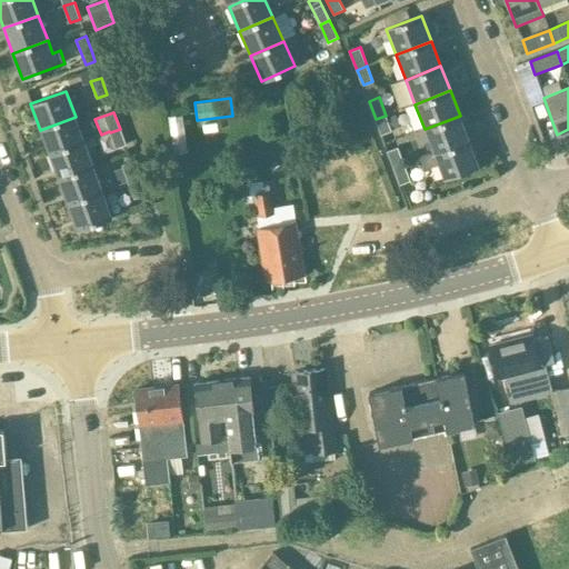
[(387,117),(386,116),(376,119),(381,135),(391,131),(387,117)]
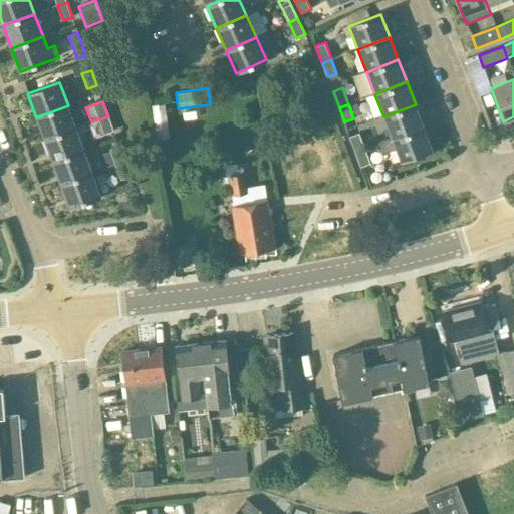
[(383,116),(392,138),(424,124),(416,104),(383,116)]
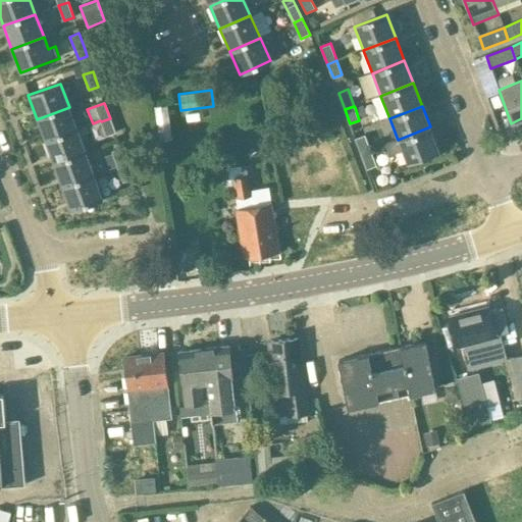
[(77,131),(69,107),(37,119),(45,142),(77,131)]
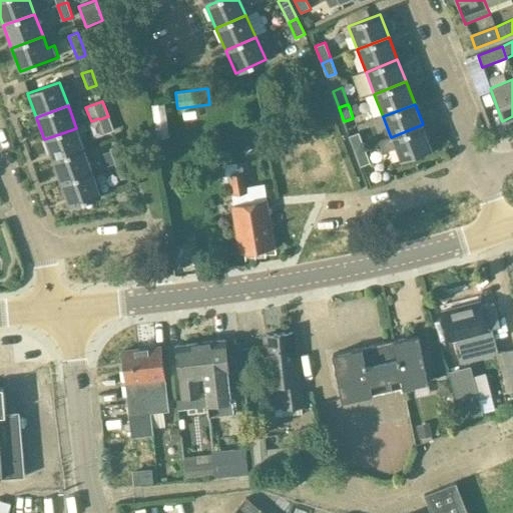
[(113,130),(108,116),(99,119),(104,134),(113,130)]
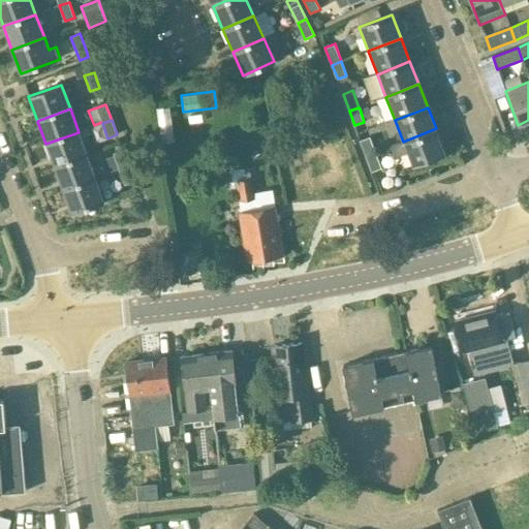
[(395,157),(407,153),(412,166),(445,154),(436,128),(403,142),(391,146),(395,157)]
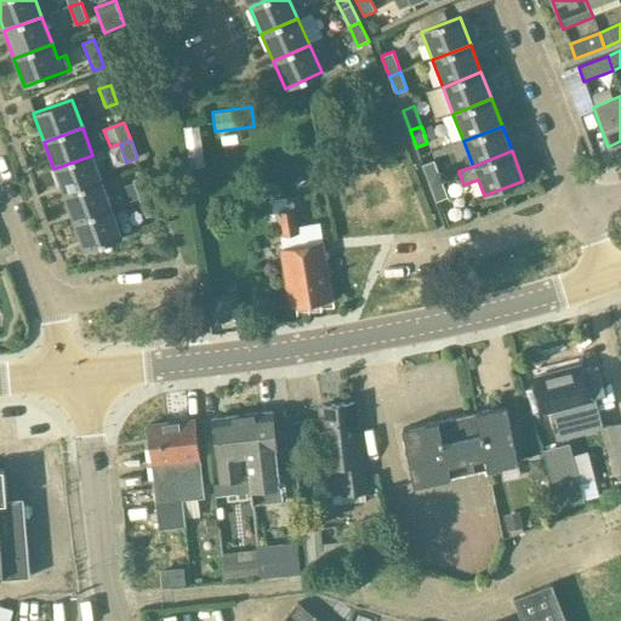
[(102,182),(92,155),(53,169),(64,197),(102,182)]
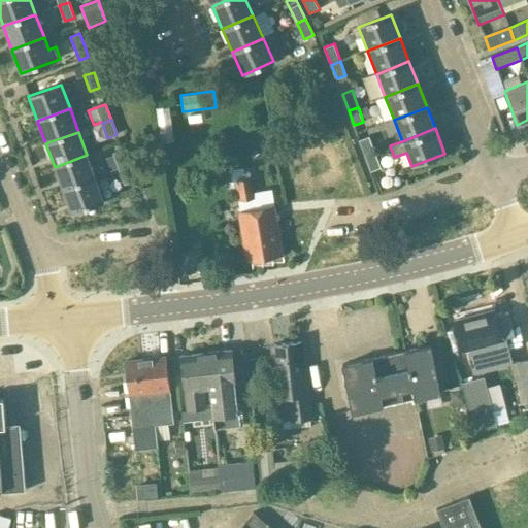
[(360,140),(366,157),(376,154),(369,136),(360,140)]
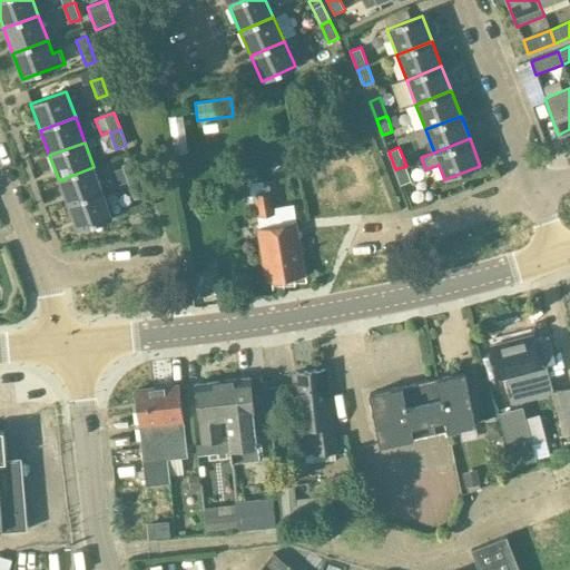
[(121,166),(128,184),(139,179),(133,161),(121,166)]
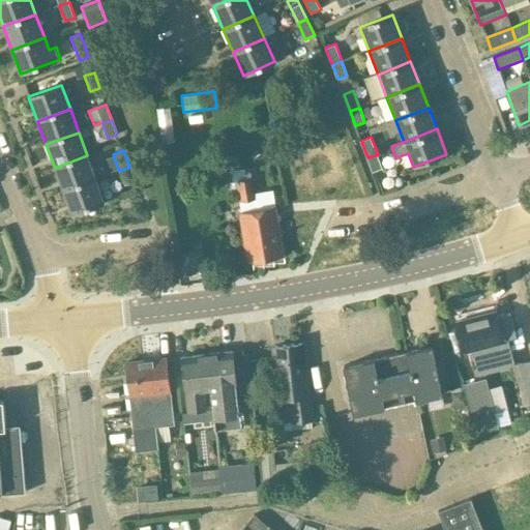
[(383,169),(378,154),(367,157),(373,172),(383,169)]
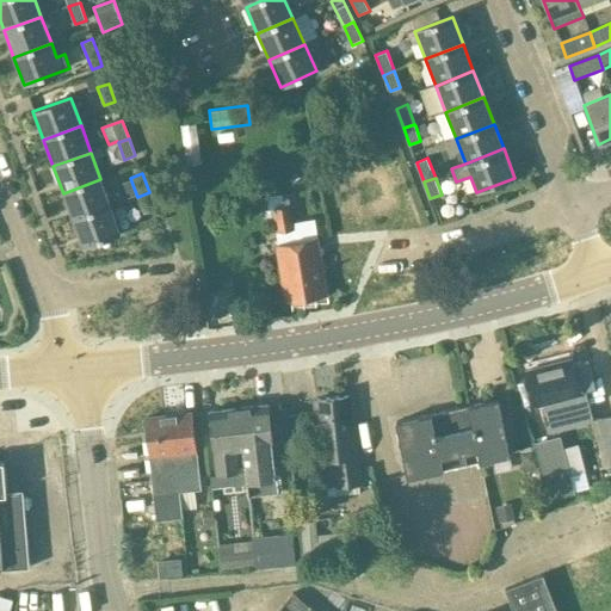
[(111,207),(100,179),(63,193),(73,221),(111,207)]
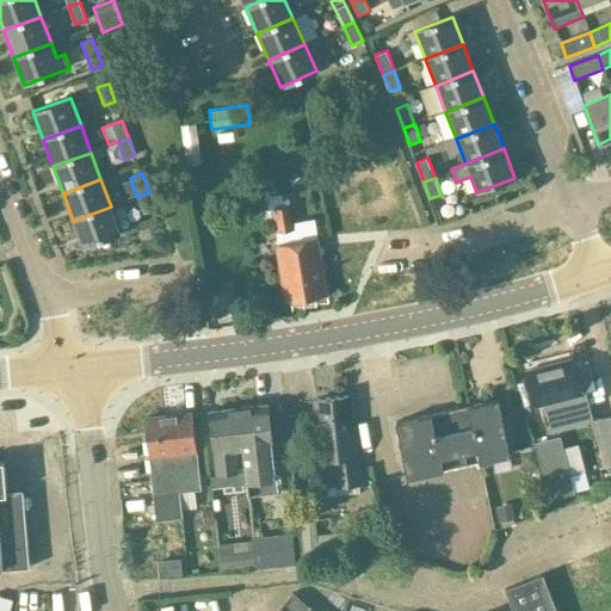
[(155,210),(149,192),(137,197),(144,214),(155,210)]
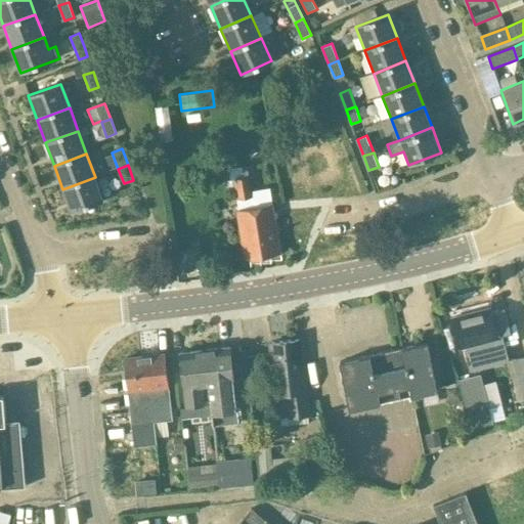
[(247,166),(222,170),(225,188),(235,186),(238,211),(236,211),(245,259),(280,254),(272,205),(254,208),(247,166)]
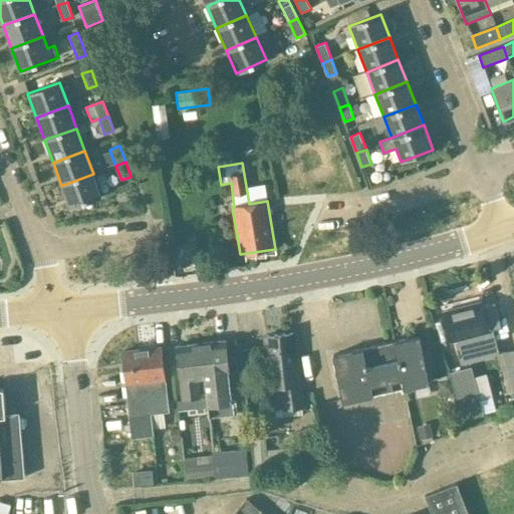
[(101,197),(93,174),(61,186),(69,209),(101,197)]
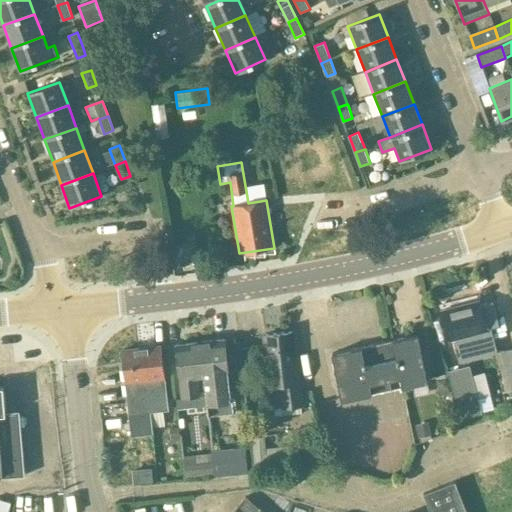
[(455,352),(456,352),(459,364),(474,360),(471,348),(495,342),(491,327),(485,329),(478,302),(442,311),(450,340),(452,340),(455,352)]
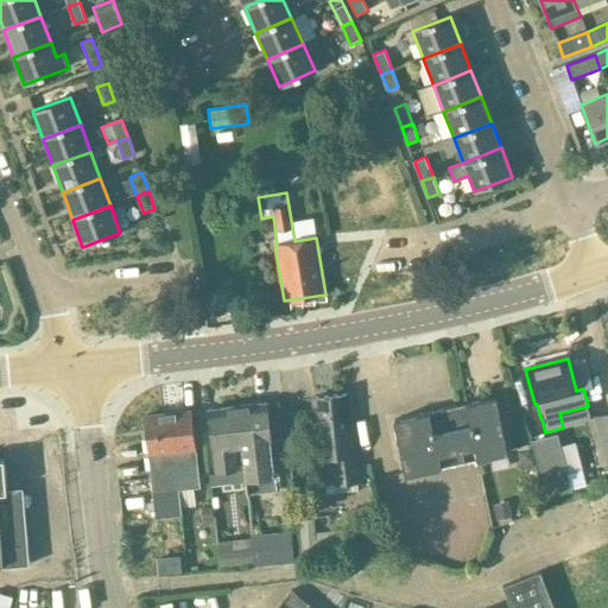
[(315,399),(322,457),(324,483),(356,480),(347,394),(315,399)]
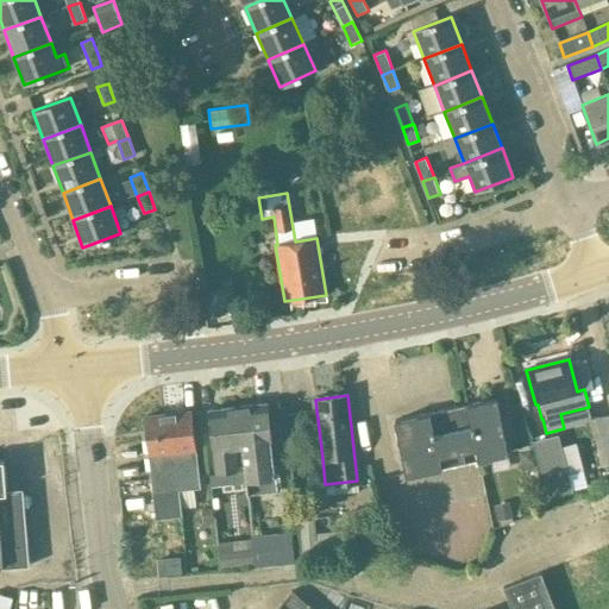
[(468,406),(479,460),(508,454),(496,399),(468,406)]
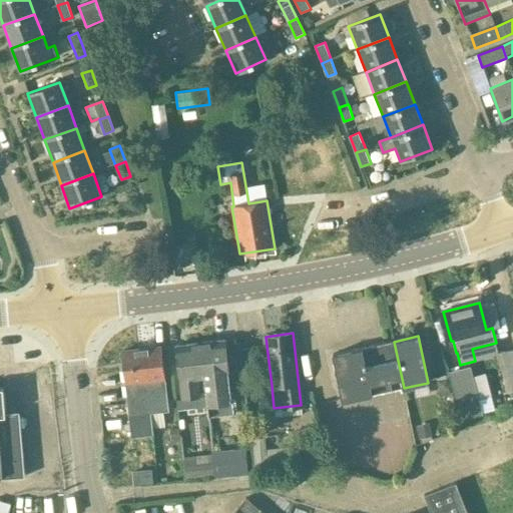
[(206,397),(205,397),(206,408),(207,408),(209,417),(227,415),(226,407),(232,406),(228,375),(232,375),(235,372),(236,367),(236,361),(234,358),(230,355),(227,355),(225,340),(200,343),(203,378),(204,378),(206,397)]
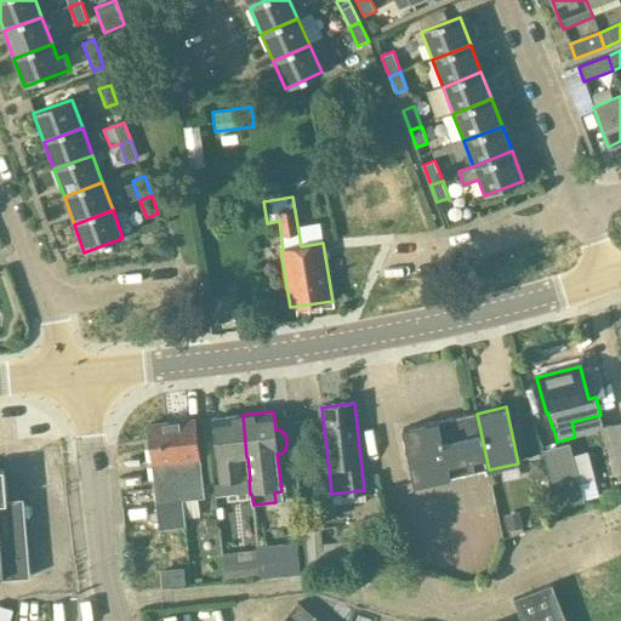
[(466,474),(489,469),(477,414),(454,419),(402,429),(414,486),(466,474)]
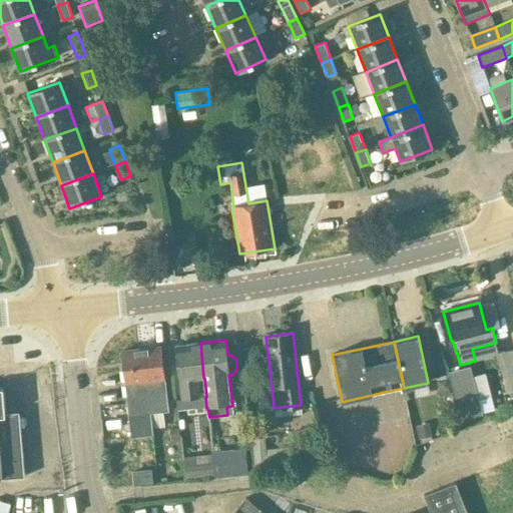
[(177,411),(206,408),(205,397),(200,398),(198,378),(203,378),(200,343),(175,346),(181,399),(176,400),(177,411)]
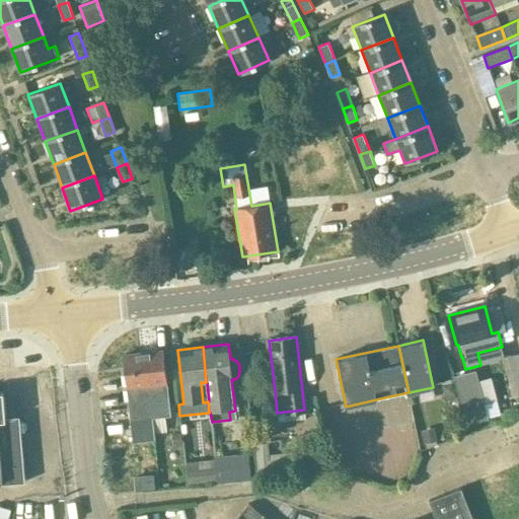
[(163,351),(123,356),(126,388),(130,421),(132,436),(142,435),(154,433),(153,419),(170,417),(167,383),(163,351)]
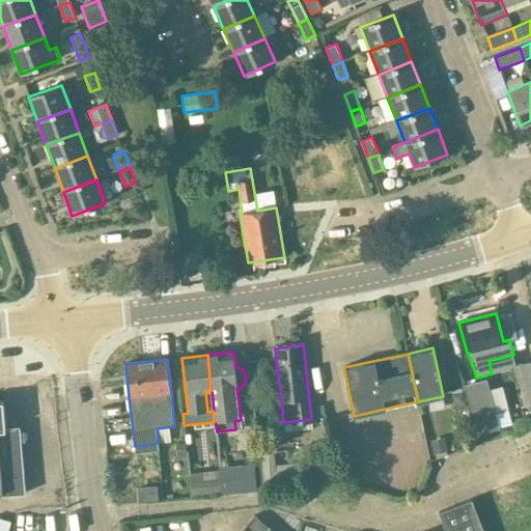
[(530,406),(530,359),(519,363),(519,365),(513,366),(524,407),(530,404),(530,406)]
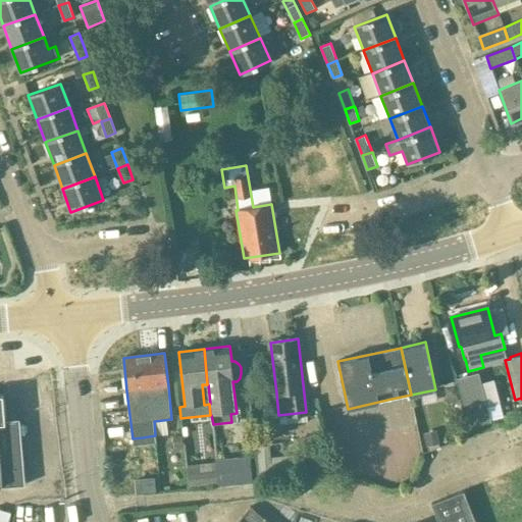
[(478,374),(458,379),(471,429),(490,424),(478,374)]
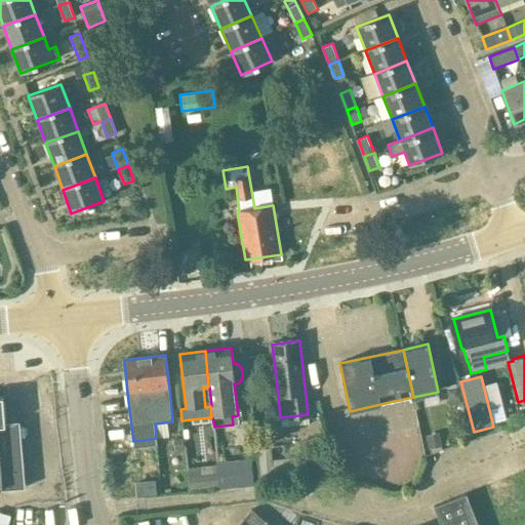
[(0,487),(2,488),(2,490),(26,488),(23,463),(1,465),(0,457),(0,425),(5,425),(3,396),(0,396),(0,487)]
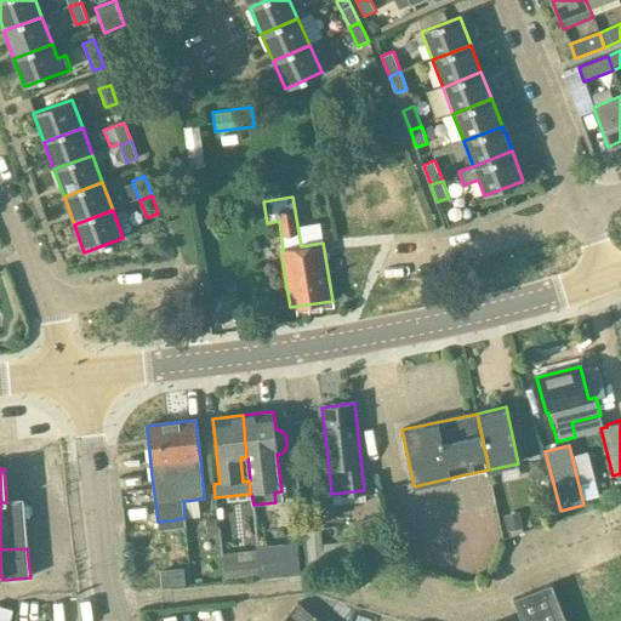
[(257,546),(257,550),(260,577),(301,573),(298,542),(257,546)]
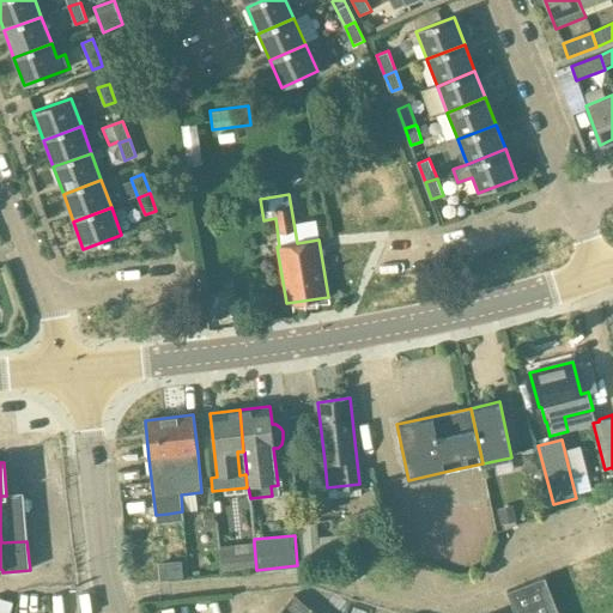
[(219,546),(220,564),(222,576),(249,574),(256,572),(256,570),(254,542),(219,546)]
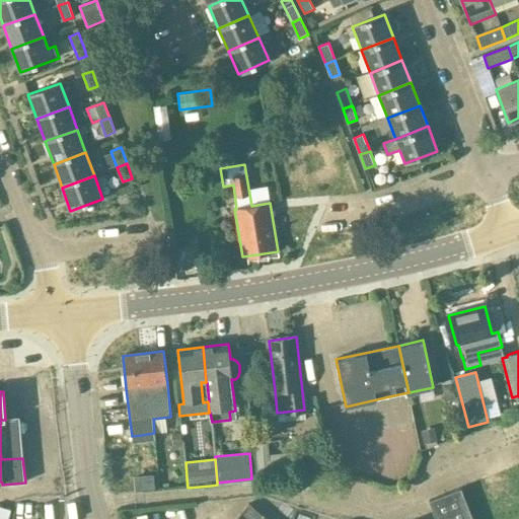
[(133,488),(153,488),(153,473),(132,473),(133,488)]
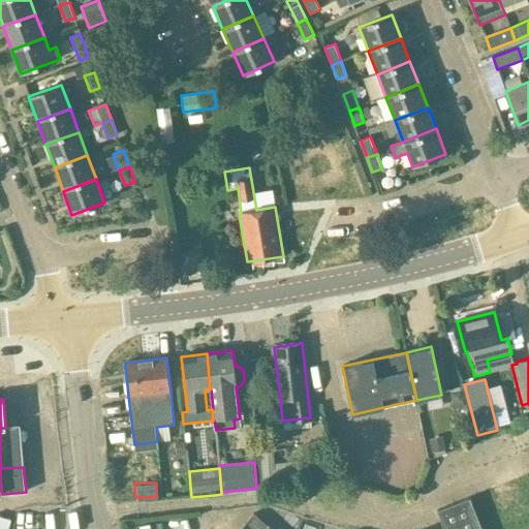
[(481,528),(470,497),(437,509),(444,528),(481,528)]
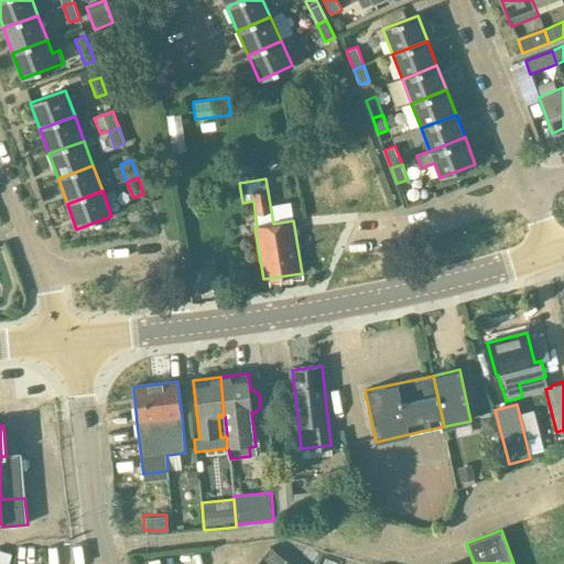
[(288,563),(270,549),(256,563),(288,563)]
